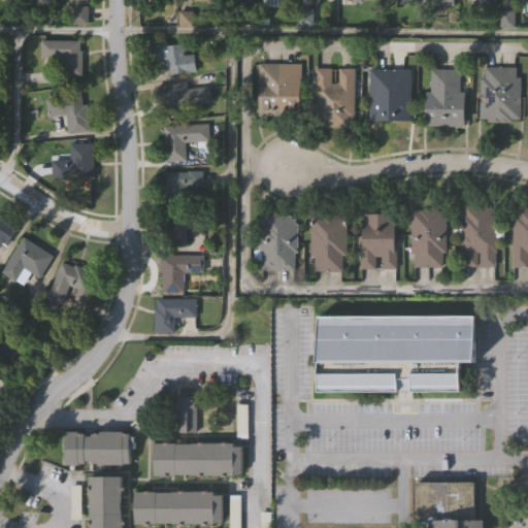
[(254,0),(254,11),(241,11),(241,0),(254,0)]
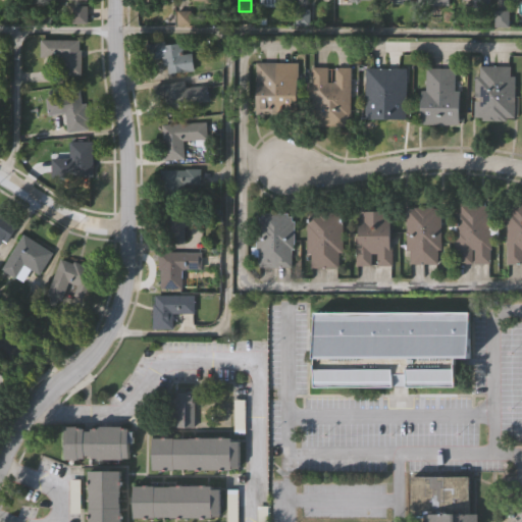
[(87,8),(73,8),(73,24),(87,24),(87,8)]
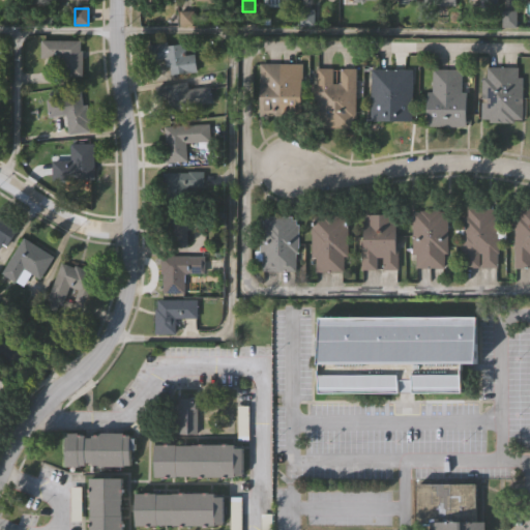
[(41,58),(41,38),(81,39),(81,50),(82,50),(82,75),(63,75),(63,65),(58,65),(58,58),(41,58)]
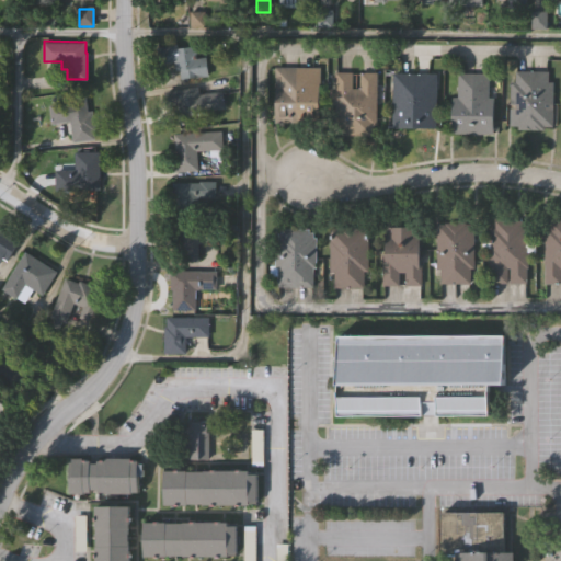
[(179,42),(180,46),(198,42),(201,56),(208,54),(213,73),(182,79),(181,70),(178,70),(175,60),(161,64),(158,46),(179,42)]
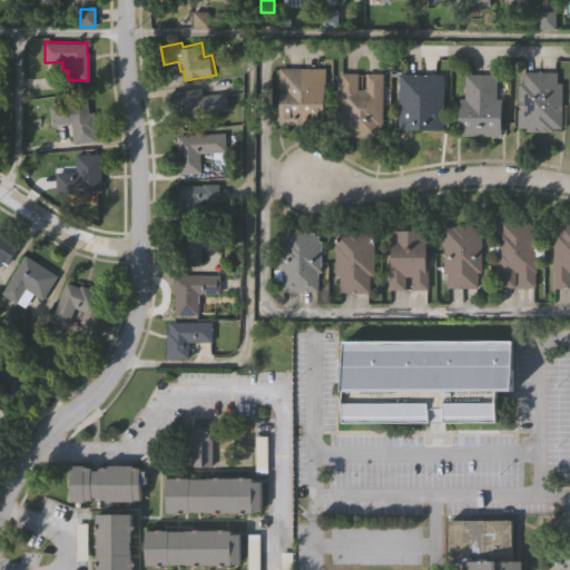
[(325,67),(323,124),(279,123),(281,66),(325,67)]
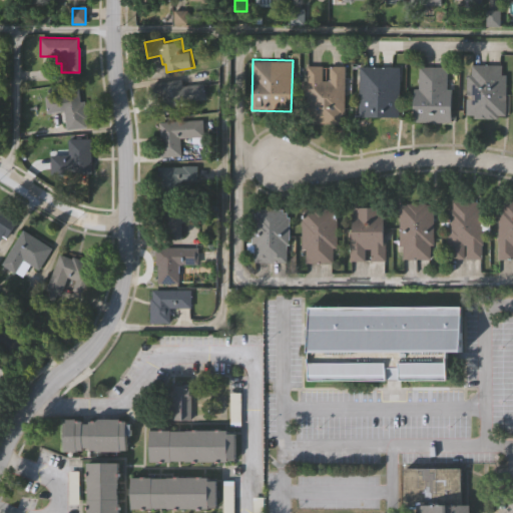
[(346,64),(345,113),(342,113),(342,121),(309,121),(309,111),(307,111),(307,94),(302,94),(302,78),(307,78),(307,64),(323,64),(323,78),(330,78),(330,64),(346,64)]
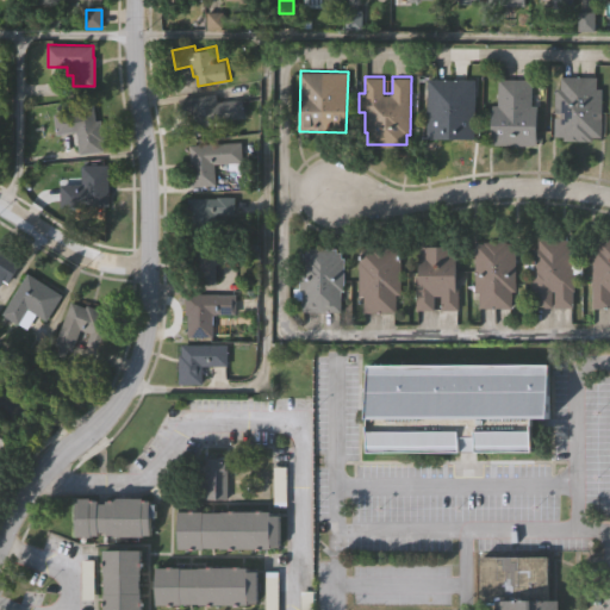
[(479,79),(478,136),(429,135),(430,78),(479,79)]
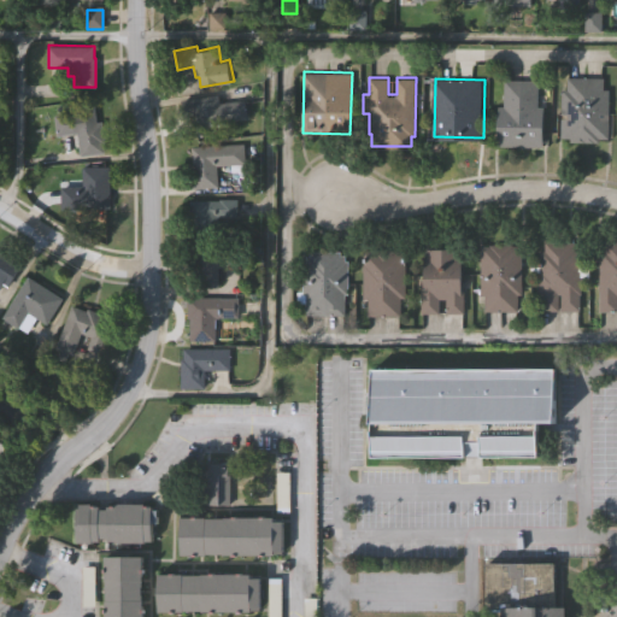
[(610,90),(609,116),(603,115),(603,121),(609,121),(609,139),(599,139),(599,142),(570,141),(570,139),(562,139),(562,119),(569,119),(569,115),(562,113),(562,89),(568,89),(568,78),(604,80),(604,90),(610,90)]
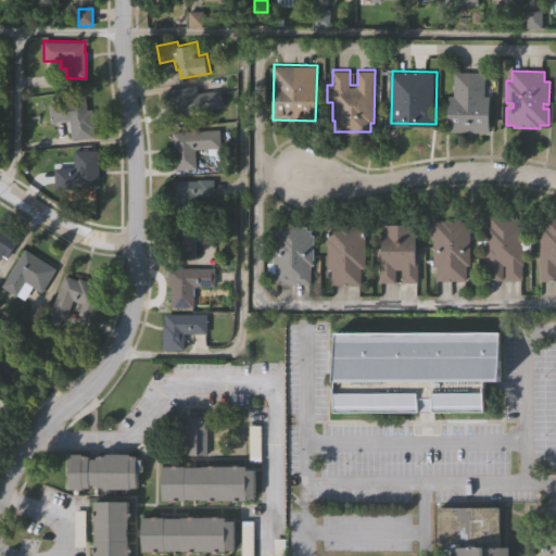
[(490,98),(489,134),(447,133),(449,97),(453,97),(454,73),(485,74),(484,98),(490,98)]
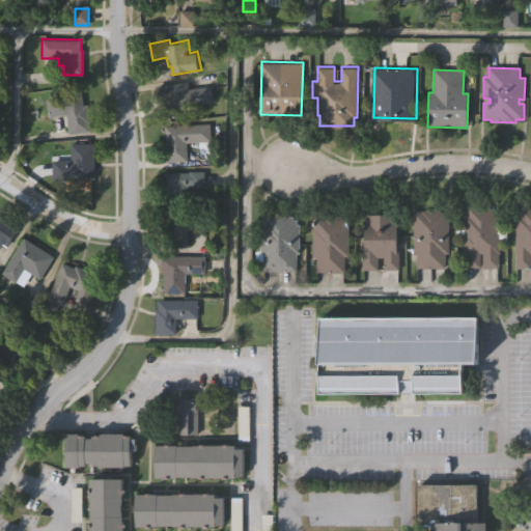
[(190,80),(191,87),(213,84),(215,101),(182,105),(184,113),(169,115),(167,99),(159,100),(157,85),(190,80)]
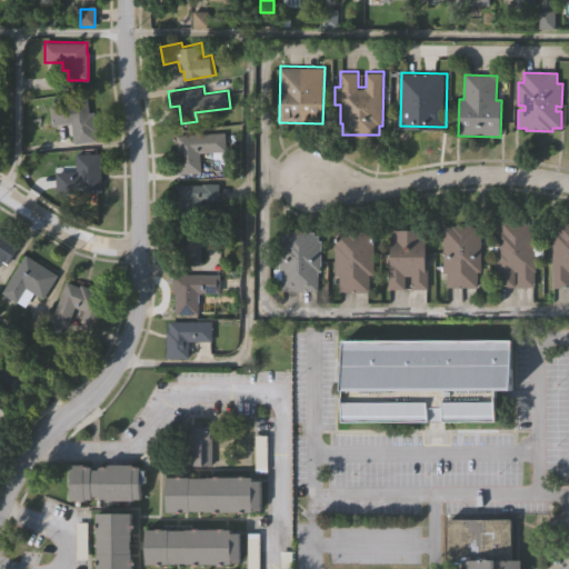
[(52,122),(50,105),(69,102),(68,98),(87,96),(88,109),(95,108),(97,139),(95,139),(95,140),(73,141),(71,120),(52,122)]
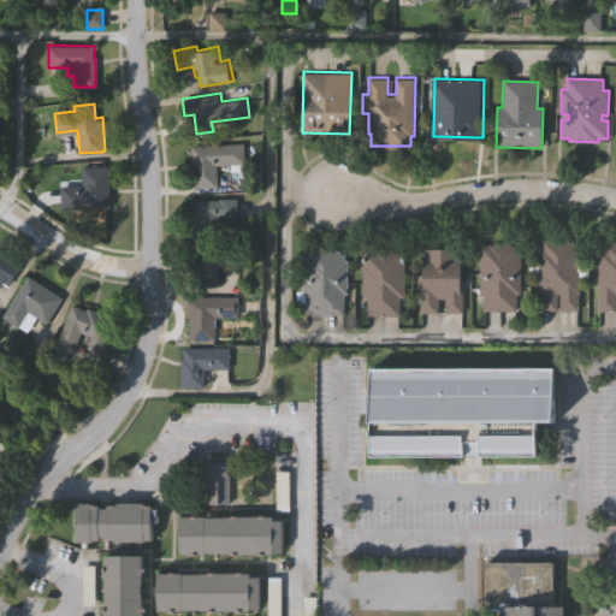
[(247,142),(247,163),(219,164),(220,185),(193,187),(190,144),(247,142)]
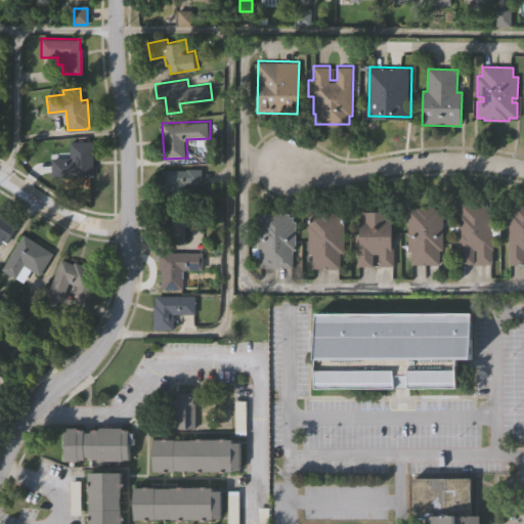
[(92,177),(49,176),(50,158),(59,158),(59,151),(69,151),(69,140),(92,141),(92,177)]
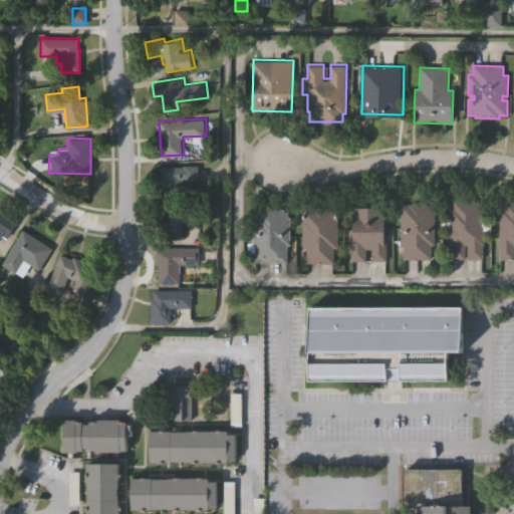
[(160,166),(184,166),(184,164),(199,164),(199,179),(184,179),(184,184),(197,184),(197,197),(163,197),(163,181),(160,181),(160,166)]
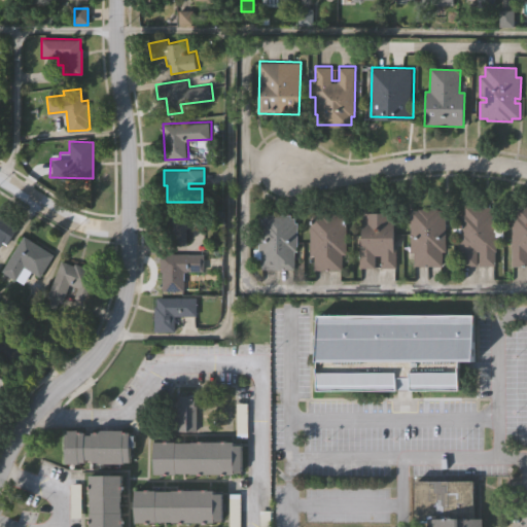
[(164,207),(208,208),(207,224),(187,224),(187,244),(165,244),(166,224),(164,224),(164,207)]
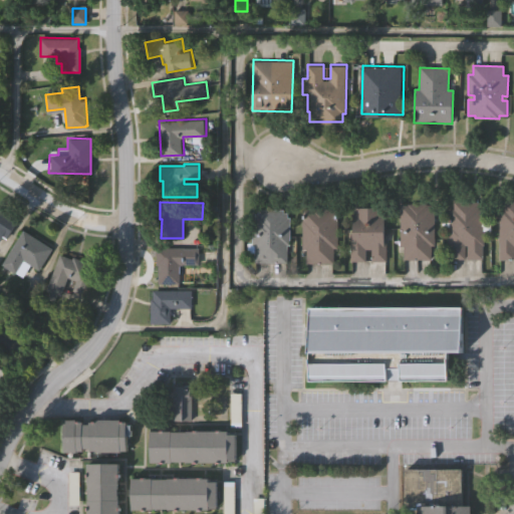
[(483,210),(483,226),(484,226),(484,247),(483,247),(483,261),(466,261),(466,247),(465,247),(465,260),(449,260),(449,210),(454,210),(454,202),(479,202),(479,210),(483,210)]
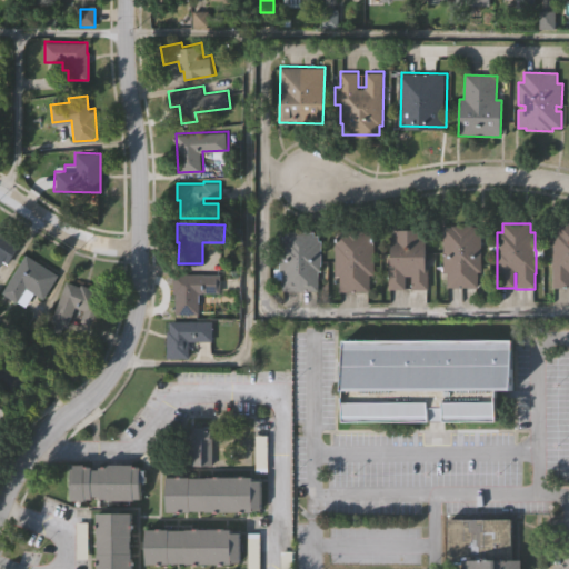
[(568,288),(551,288),(552,231),(557,231),(557,223),(568,223),(568,288)]
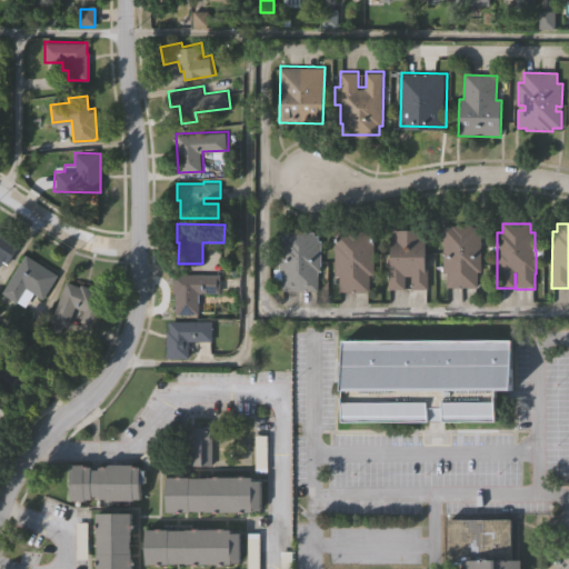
[(480,227),(480,273),(476,273),(476,289),(447,288),(447,273),(442,273),(443,229),(451,229),(451,227),(480,227)]
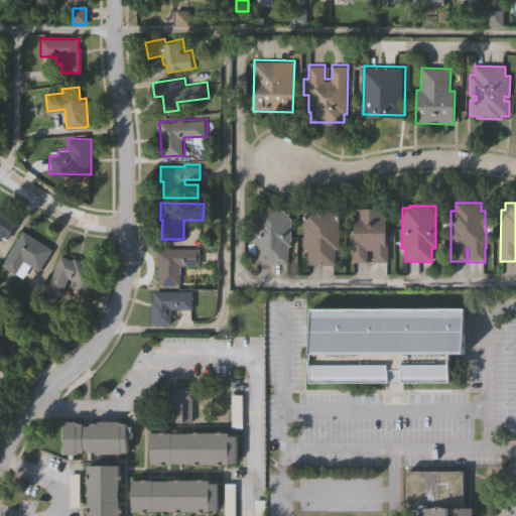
[(338,211),(338,217),(340,217),(340,250),(336,250),(335,264),(308,264),(308,250),(304,250),(305,217),(306,217),(306,211),(314,212),(314,209),(330,209),(330,211),(338,211)]
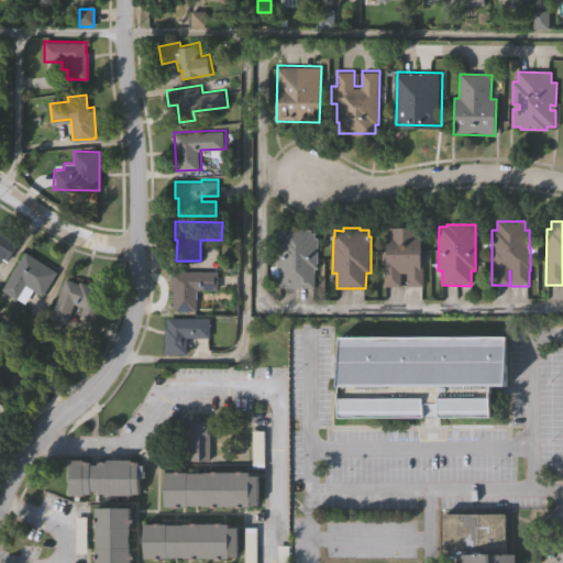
[(0,229),(23,244),(10,264),(6,261),(0,267),(0,229)]
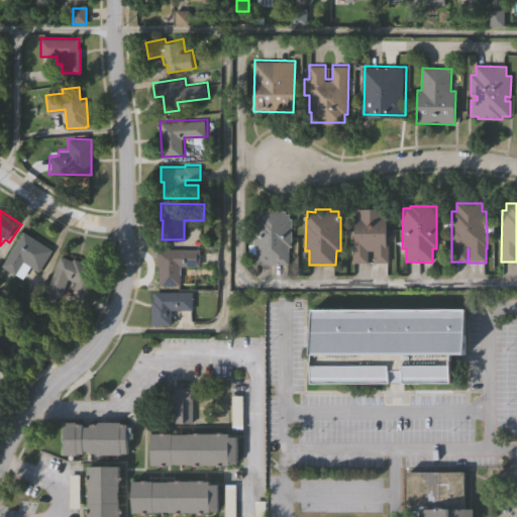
[(386,216),(386,237),(389,237),(388,264),(373,264),(373,252),(367,252),(367,264),(352,264),(352,236),(355,236),(355,216),(356,216),(356,210),(384,211),(384,216),(386,216)]
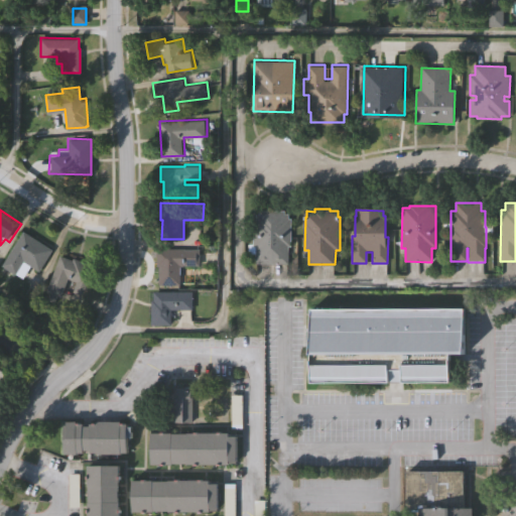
[(292,219),(291,247),(289,247),(289,263),(256,263),(256,246),(254,246),(255,218),(257,218),(257,214),(260,215),(260,211),(286,211),(286,214),(290,214),(289,219),(292,219)]
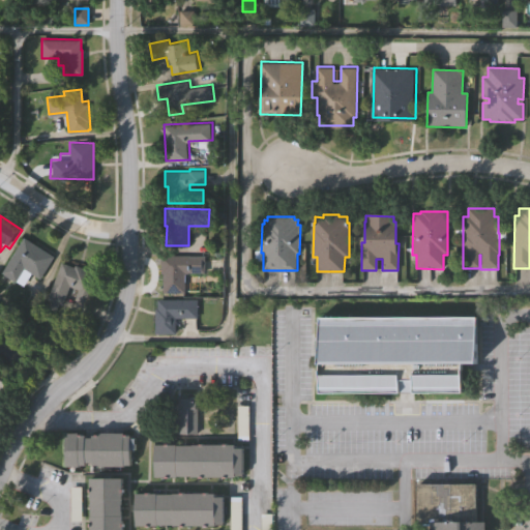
[(2,274),(26,238),(56,258),(41,281),(33,274),(25,288),(12,280),(8,285),(1,281),(4,275),(2,274)]
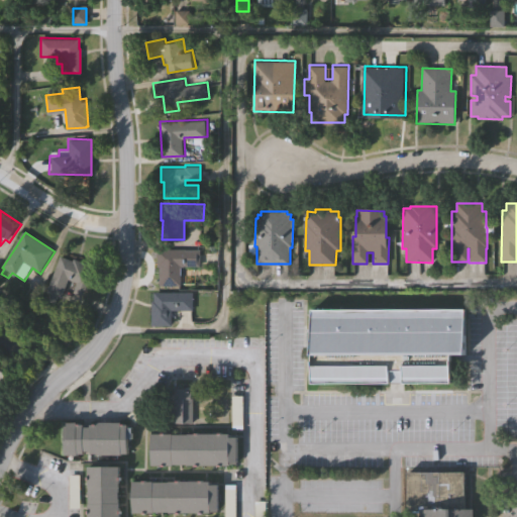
[(158,249),(200,249),(200,266),(181,266),(181,285),(159,285),(159,267),(157,267),(158,249)]
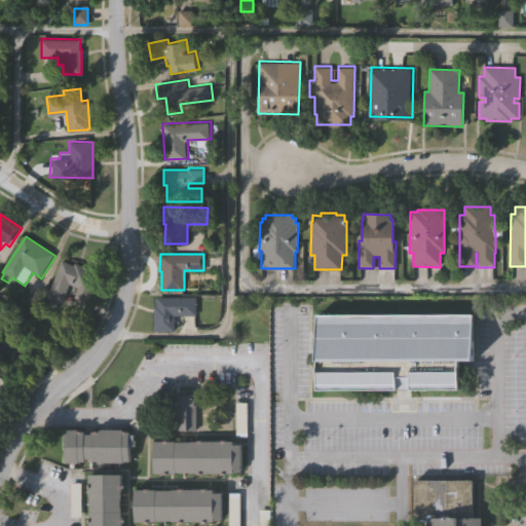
[(45,297),(61,260),(73,265),(74,263),(97,271),(84,301),(73,297),(77,287),(68,284),(61,303),(57,301),(53,309),(47,306),(49,299),(45,297)]
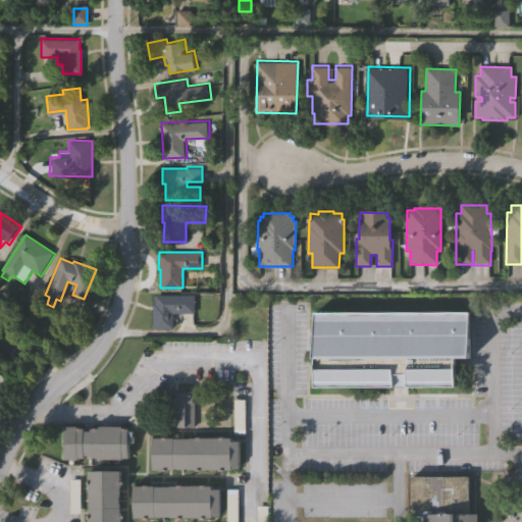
[(155,295),(195,295),(195,312),(173,312),(173,326),(152,326),(153,304),(155,304),(155,295)]
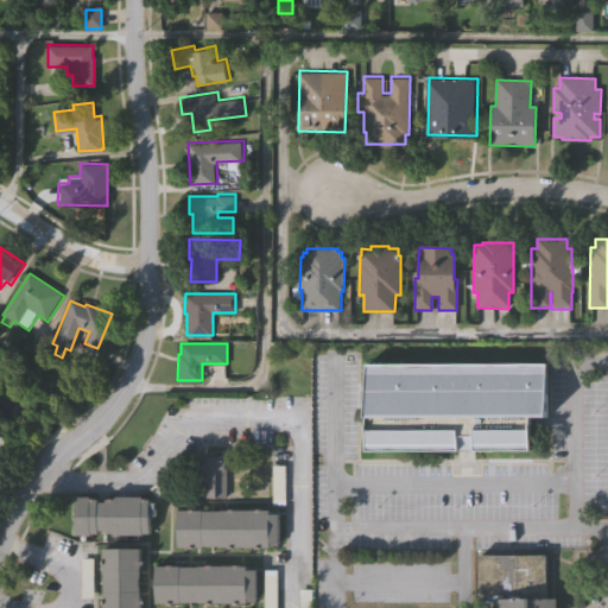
[(550,363),(550,416),(532,416),(532,449),(369,450),(368,403),(368,363),(550,363)]
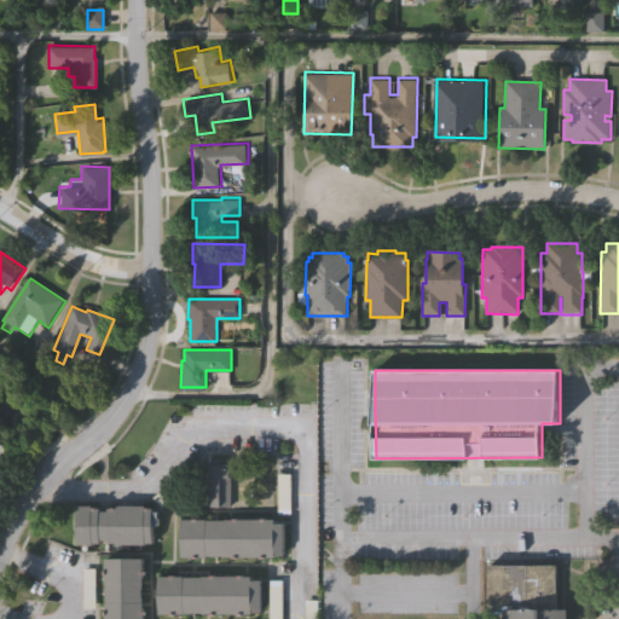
[(203,504),(203,463),(232,463),(232,504),(203,504)]
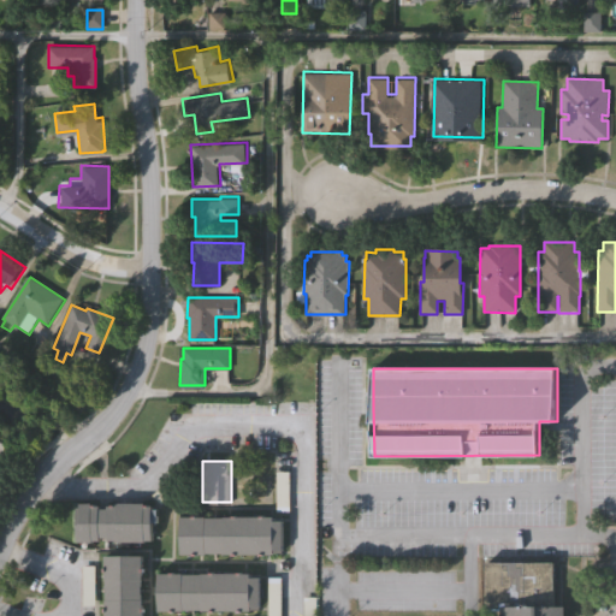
[(277,510),(277,472),(290,472),(290,510),(277,510)]
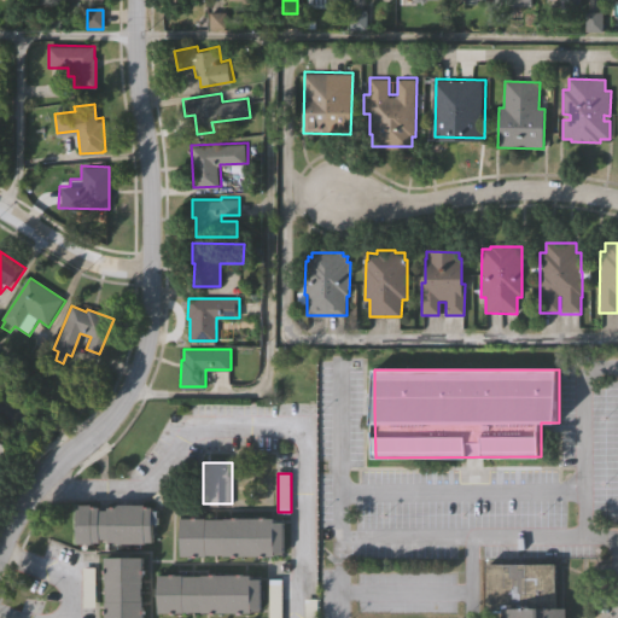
[(75,543),(75,511),(79,511),(79,506),(91,506),(91,507),(99,507),(99,511),(106,511),(106,508),(112,508),(112,505),(143,505),(143,507),(150,507),(150,511),(156,511),(156,524),(151,524),(151,544),(115,544),(115,542),(106,542),(106,540),(98,540),(98,542),(91,542),(91,543),(75,543)]
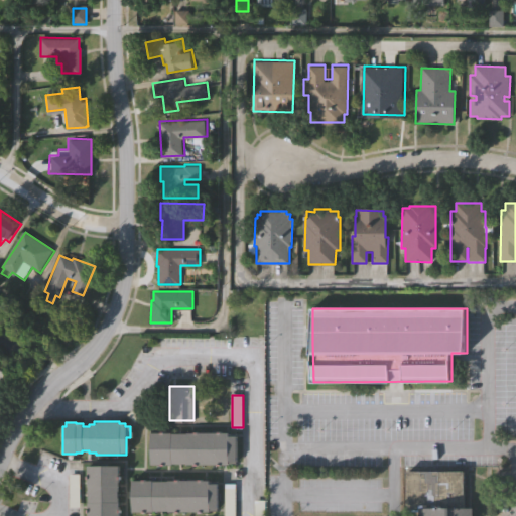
[(150,465),(150,432),(227,432),(227,433),(235,433),(235,463),(227,463),(227,465),(150,465)]
